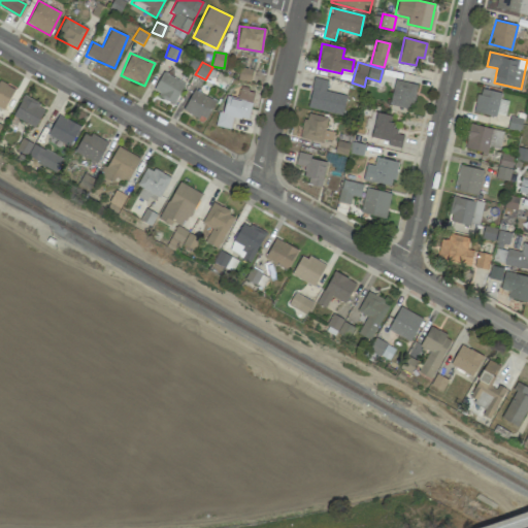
[(237,79),(251,83),(253,70),(240,67),(237,79)]
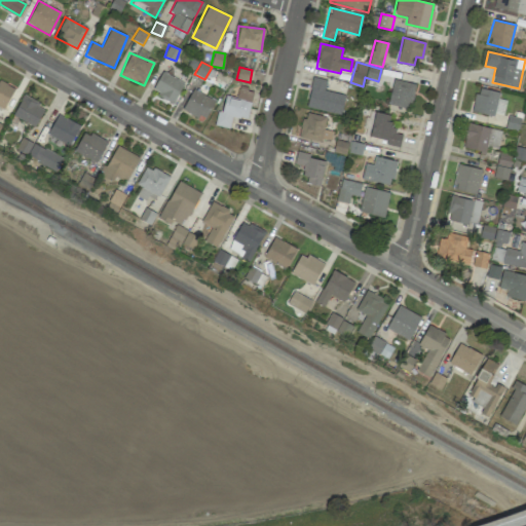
[(175,103),(184,82),(161,72),(152,92),(175,103)]
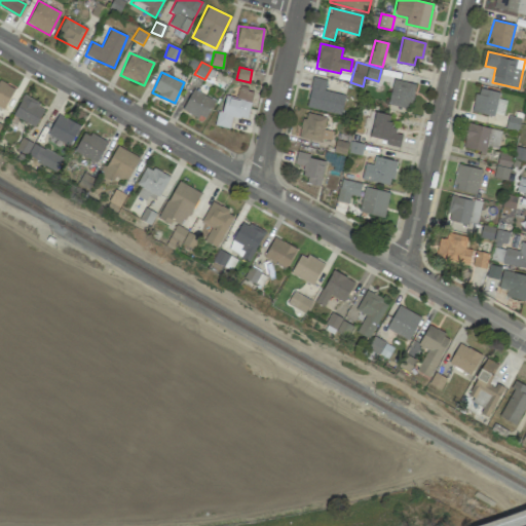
[(340,115),(345,96),(324,90),(327,80),(312,77),(305,107),(340,115)]
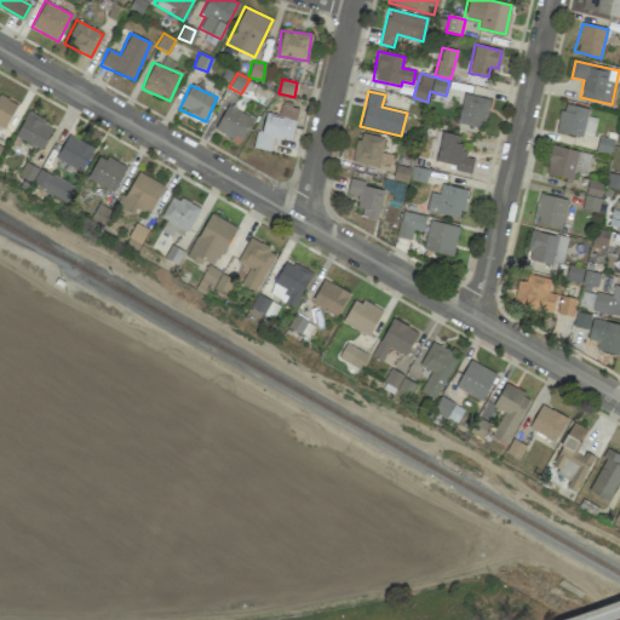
[(484,127),(488,98),(461,95),(459,125),(484,127)]
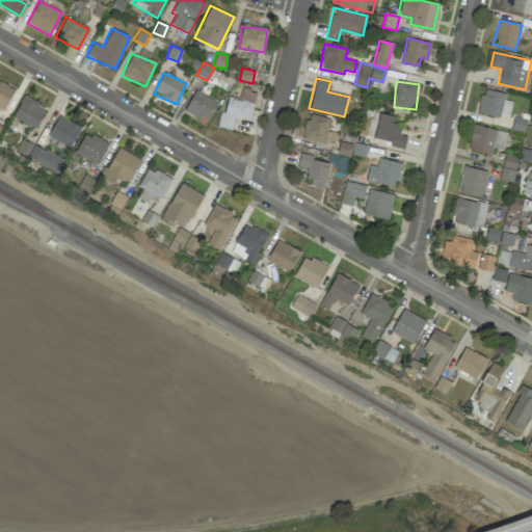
[(0,108),(3,110),(14,90),(0,82),(0,108)]
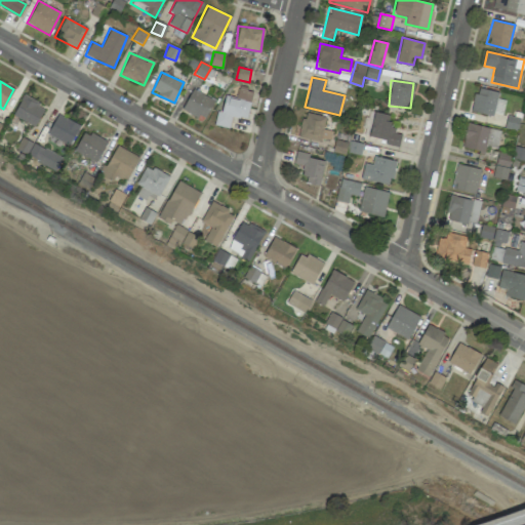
[(214,125),(229,128),(231,116),(247,119),(252,89),(238,87),(236,97),(225,95),(221,113),(216,112),(214,125)]
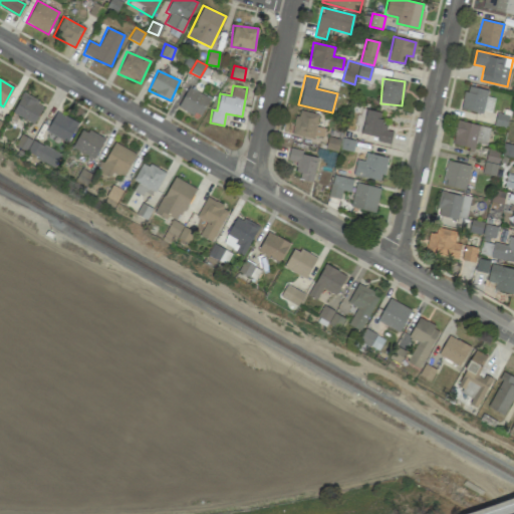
[(209,96),(187,87),(179,108),(201,117),(209,96)]
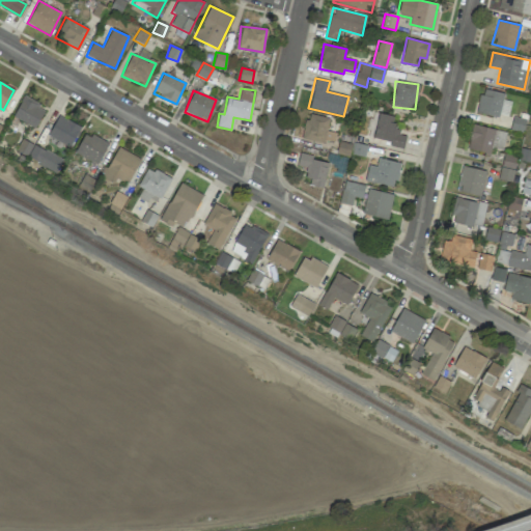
[(476,112),(498,118),(501,106),(507,107),(506,113),(507,114),(511,98),(481,90),(476,112)]
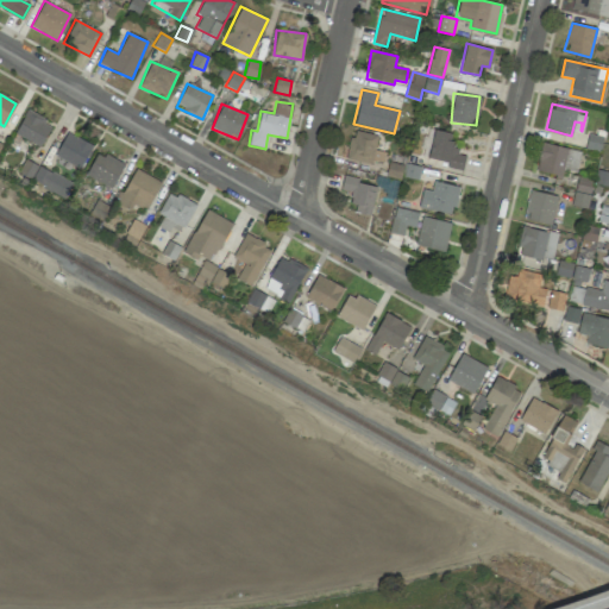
[(51,124),(26,111),(14,133),(39,146),(51,124)]
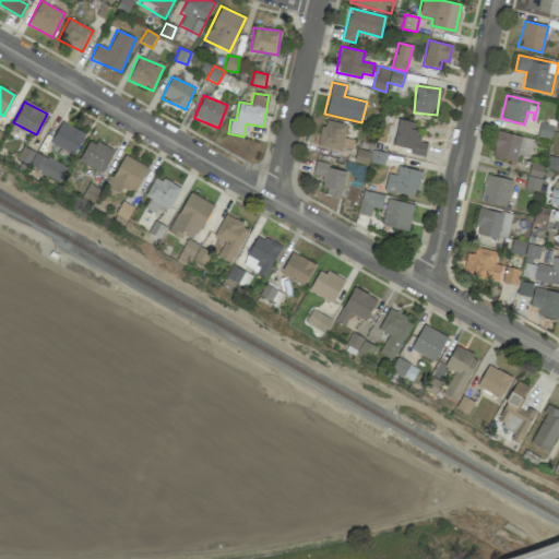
[(425,155),(427,143),(418,141),(420,132),(413,130),(414,122),(397,119),(392,146),(425,155)]
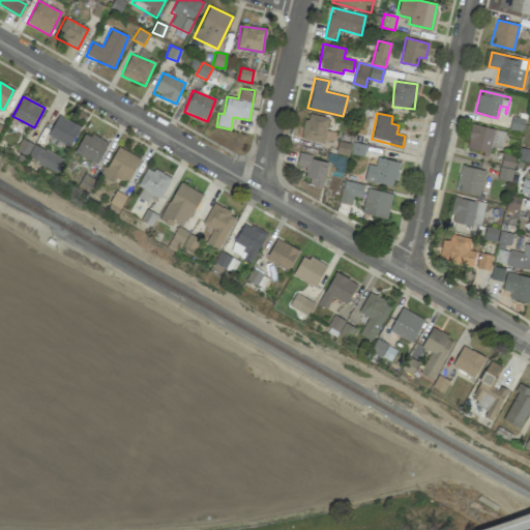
[(328,118),(306,114),(302,138),(333,143),(335,133),(326,130),(328,118)]
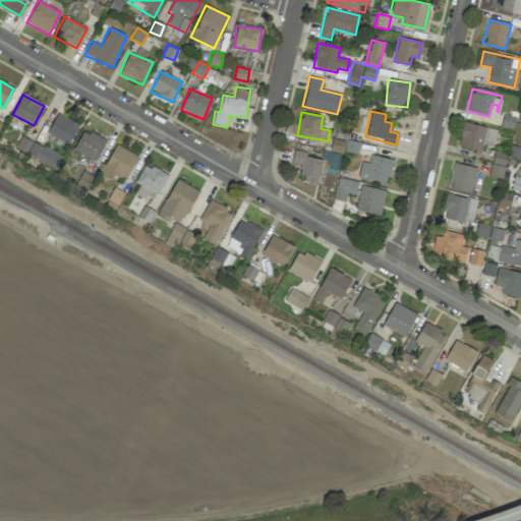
[(69,143),(78,123),(56,113),(47,133),(69,143)]
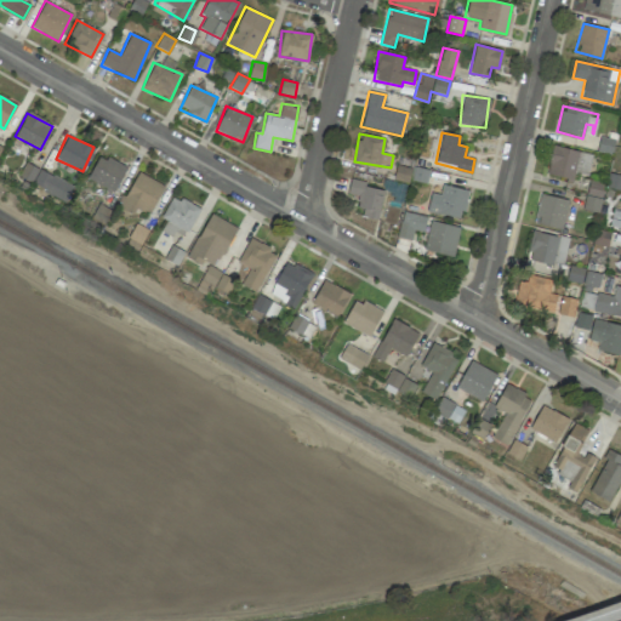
[(615,138),(599,136),(597,152),(611,154),(615,138)]
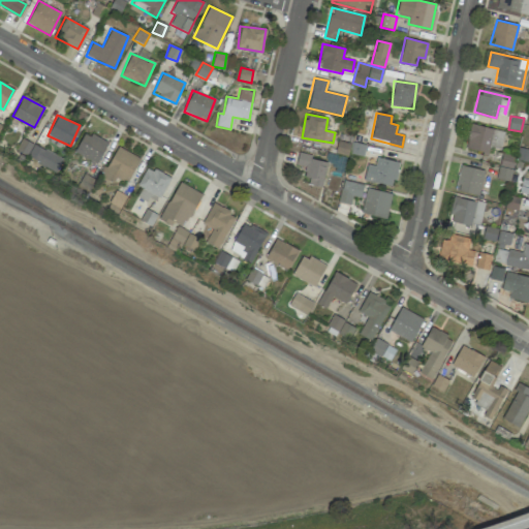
[(504,131),(471,124),(466,149),(488,153),(489,147),(500,149),(504,131)]
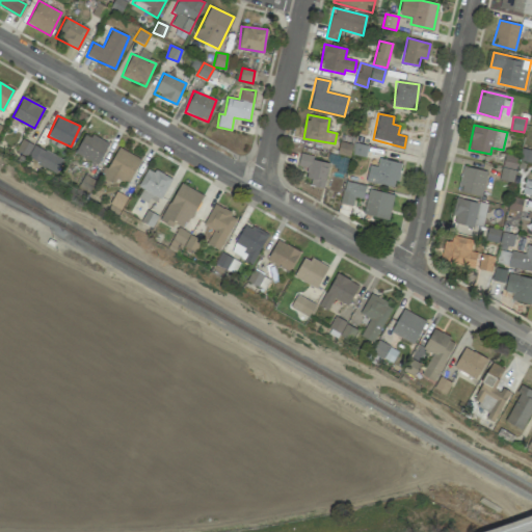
[(84,133),(75,155),(99,164),(107,142),(84,133)]
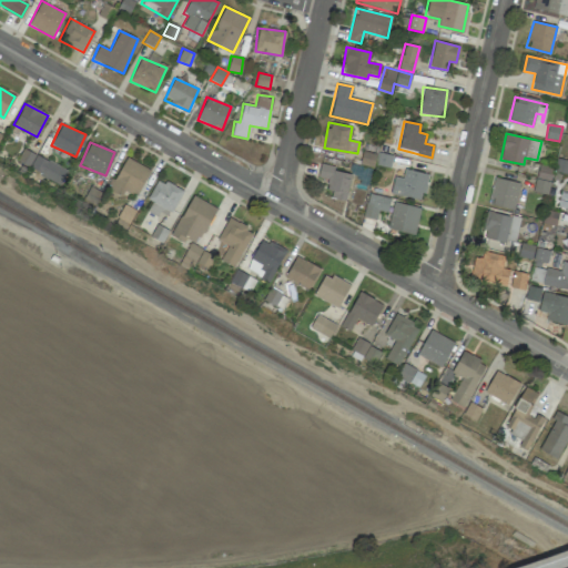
[(17,161),(60,185),(67,172),(24,148),(17,161)]
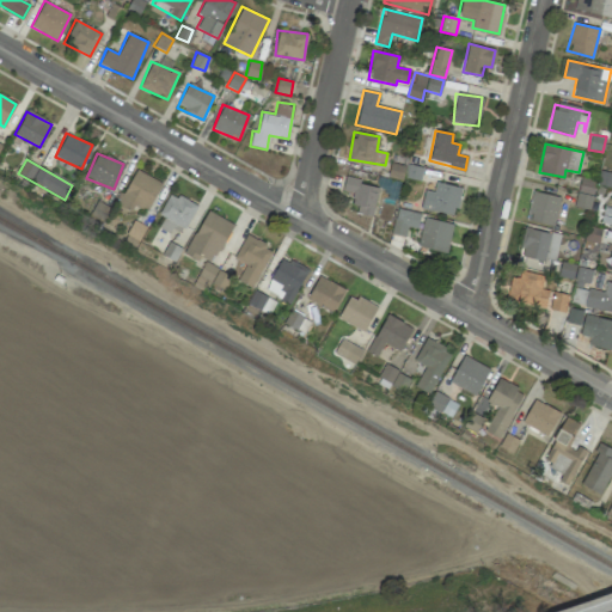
[(421,179),(422,166),(408,166),(407,178),(421,179)]
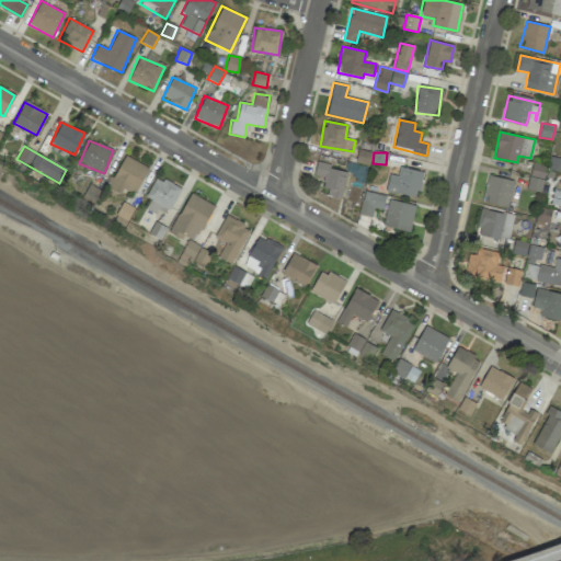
[(136,193),(148,167),(123,156),(109,189),(121,194),(123,187),(136,193)]
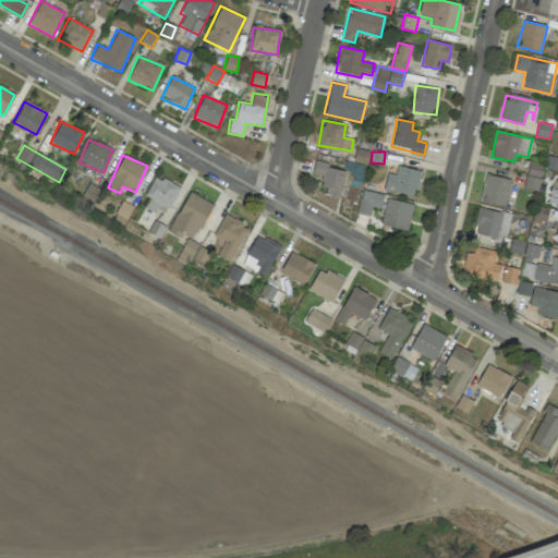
[(339,197),(344,171),(328,168),(329,164),(314,160),(312,174),(325,177),(322,194),(339,197)]
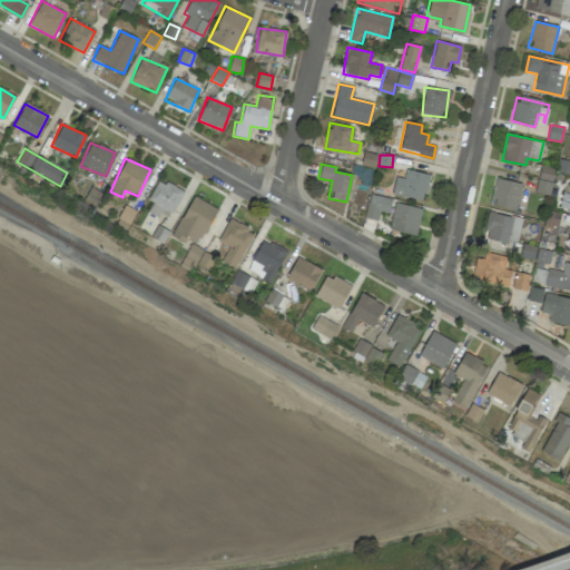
[(537,193),(551,195),(553,167),(539,165),(537,193)]
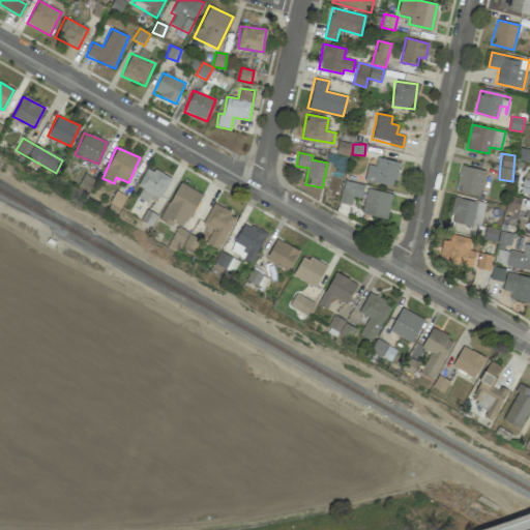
[(367,165),(364,181),(394,186),(399,162),(377,157),(376,166),(367,165)]
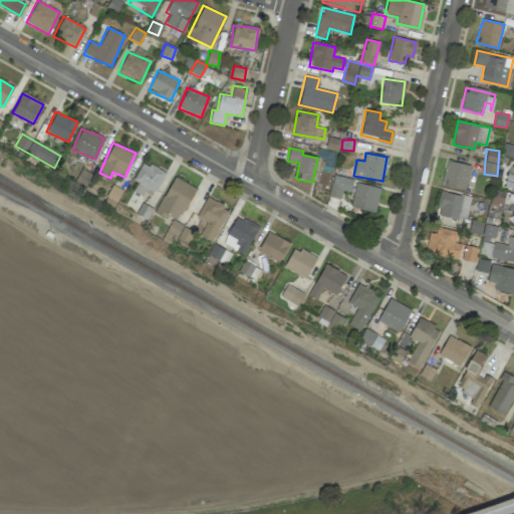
[(465,190),(470,166),(449,161),(443,185),(465,190)]
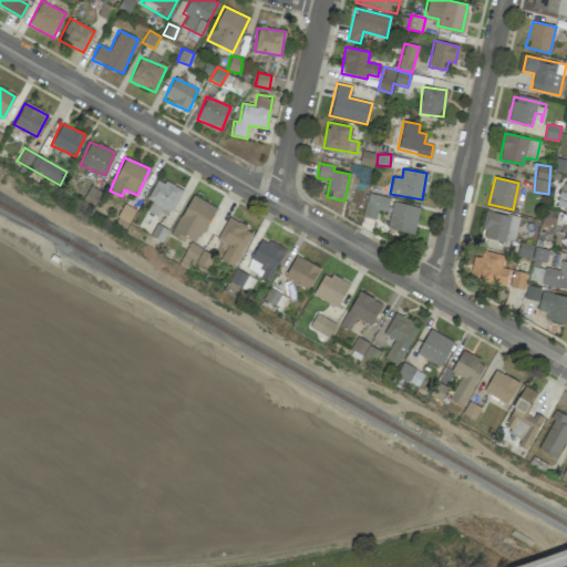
[(181,189),(157,178),(147,198),(152,200),(146,212),(166,222),(181,189)]
